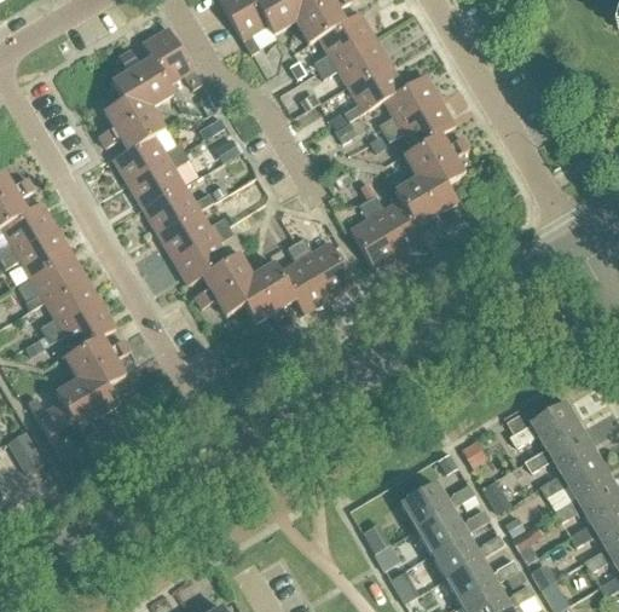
[(267,24),(254,0),(218,0),(250,55),(259,48),(250,34),(266,24),(267,24)]
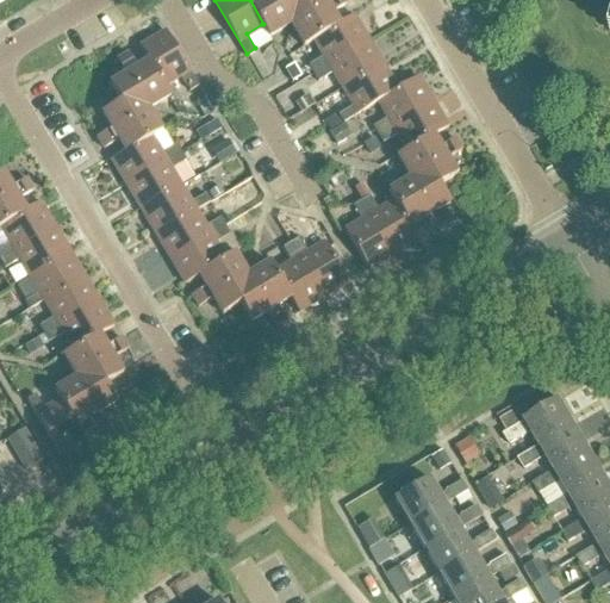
[(250,0),(263,24),(269,33),(291,20),(303,42),(312,36),(342,18),(335,7),(346,0),(250,0)]
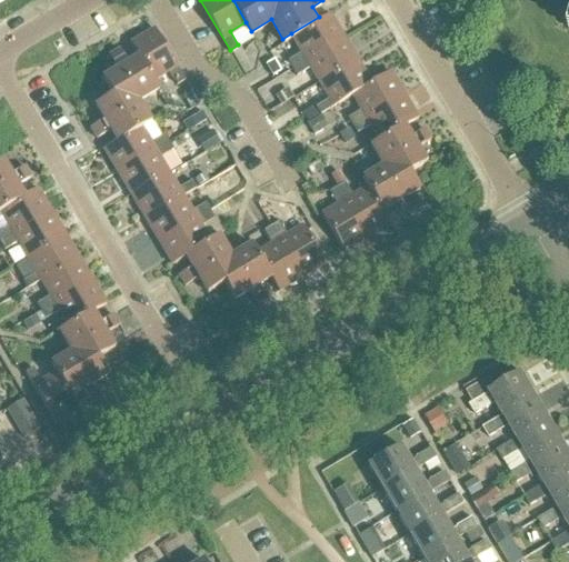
[(357,57),(343,33),(329,11),(319,17),(291,33),(300,49),(287,57),(297,72),(310,64),(319,80),(357,57)]
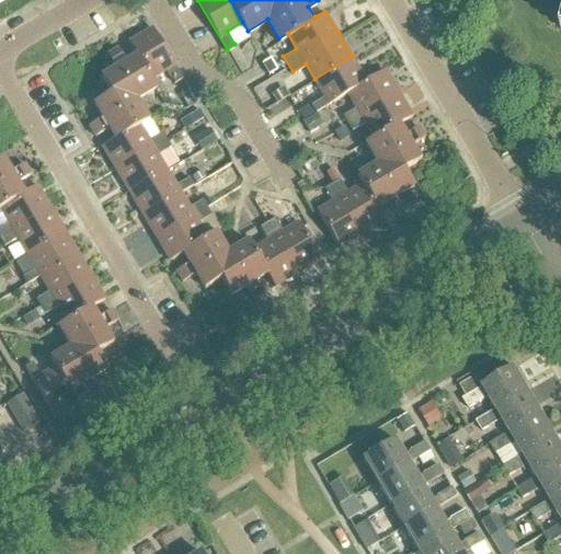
[(136,53),(150,77),(151,76),(167,67),(174,80),(182,76),(151,25),(128,39),(136,53)]
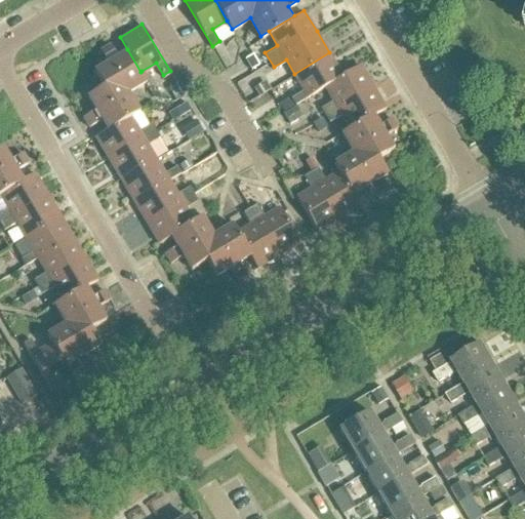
[(147,79),(142,71),(140,72),(127,49),(117,54),(110,42),(99,48),(108,61),(93,69),(103,84),(87,93),(95,108),(83,115),(89,124),(102,117),(107,127),(130,113),(138,109),(127,90),(147,79)]
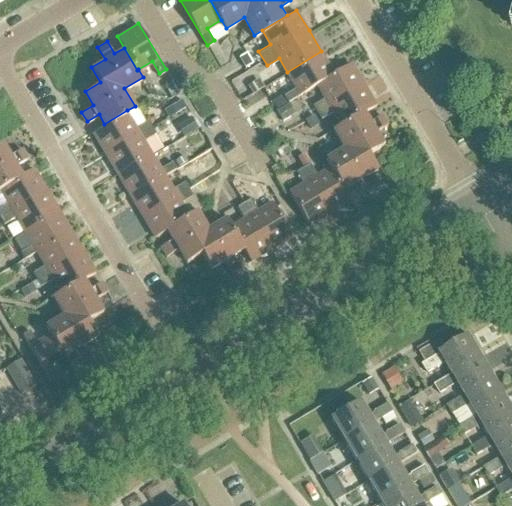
[(244,65),(251,61),(246,51),(239,55),(244,65)]
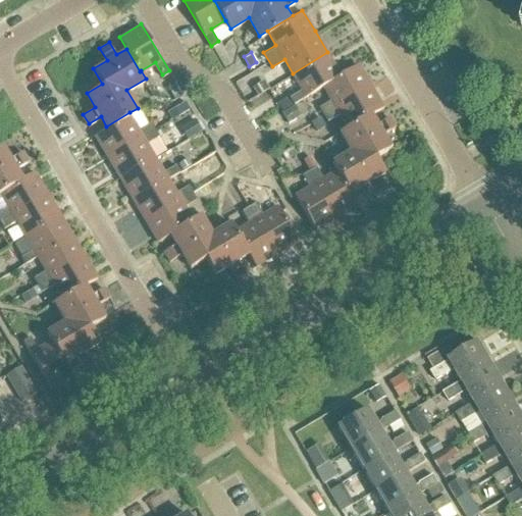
[(340,72),(327,52),(293,73),(301,88),(289,95),(293,102),(323,85),(341,73),(340,72)]
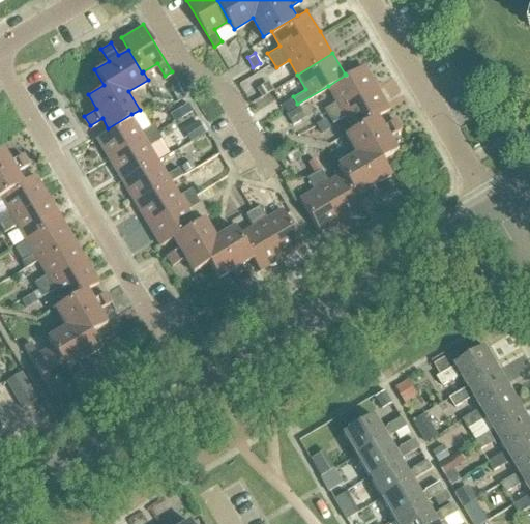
[(328,114),(376,85),(363,64),(362,63),(345,74),(346,75),(328,86),(336,99),(323,107),(328,114)]
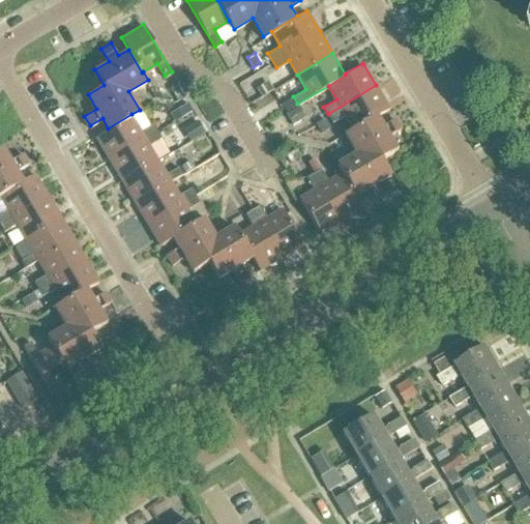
[(268,80),(258,86),(262,93),(272,87),(268,80)]
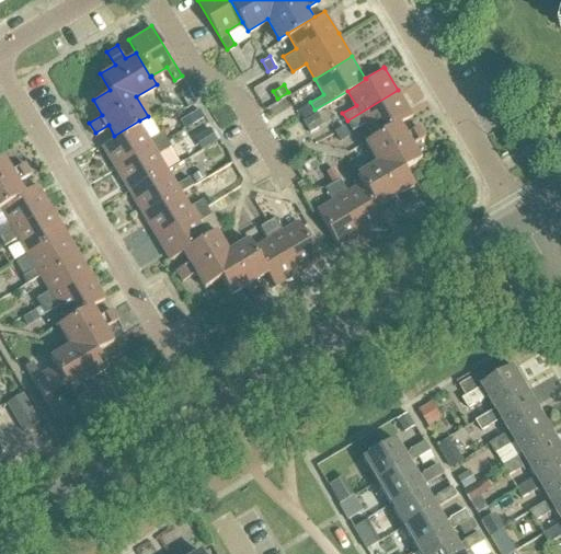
[(411,112),(398,90),(347,120),(352,128),(365,120),(374,135),(398,119),(399,120),(412,113),(411,112)]
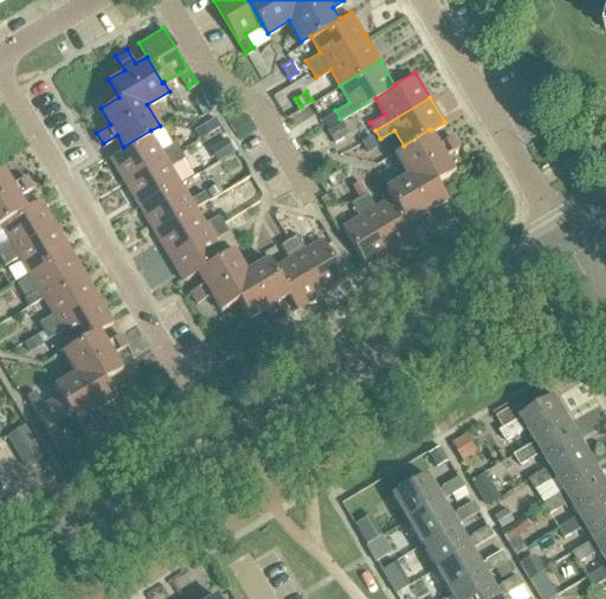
[(327,124),(339,118),(334,109),(322,116),(327,124)]
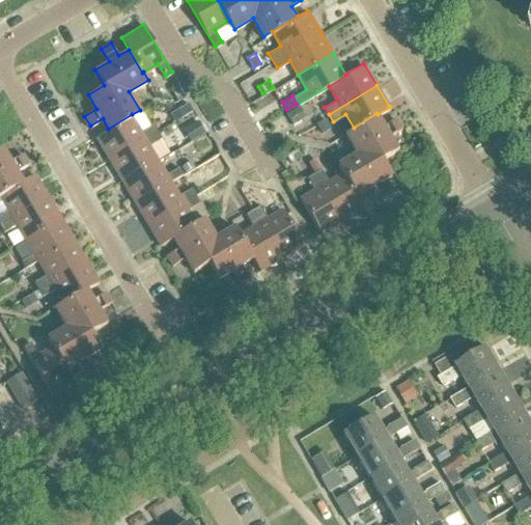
[(182,114),(192,108),(188,101),(177,107),(182,114)]
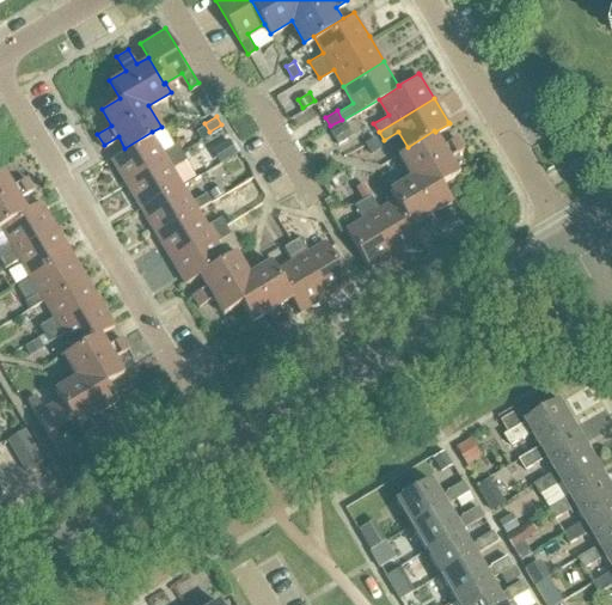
[(346,121),(330,129),(337,141),(353,133),(346,121)]
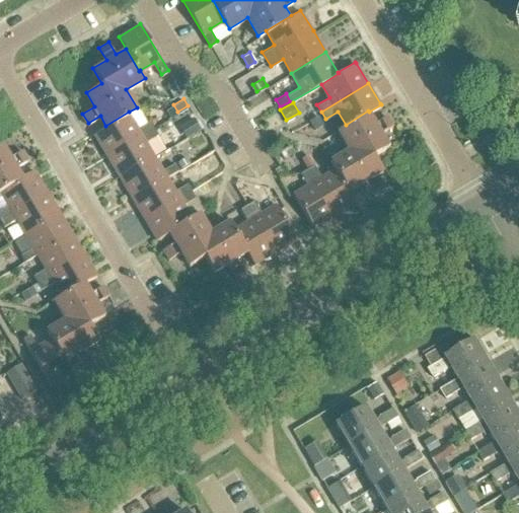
[(369,112),(368,111),(346,125),(338,129),(349,148),(330,158),(336,166),(349,190),(359,184),(366,196),(376,190),(369,177),(382,169),(373,154),(388,145),(380,132),(392,125),(386,115),(374,122),(369,112)]
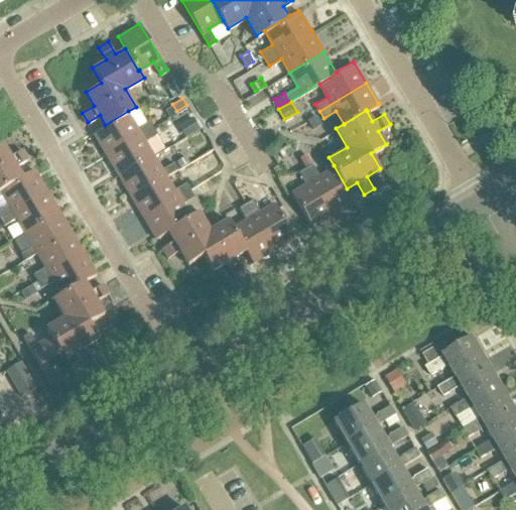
[(128,111),(105,125),(93,132),(106,153),(152,126),(148,119),(136,126),(128,113),(128,111)]
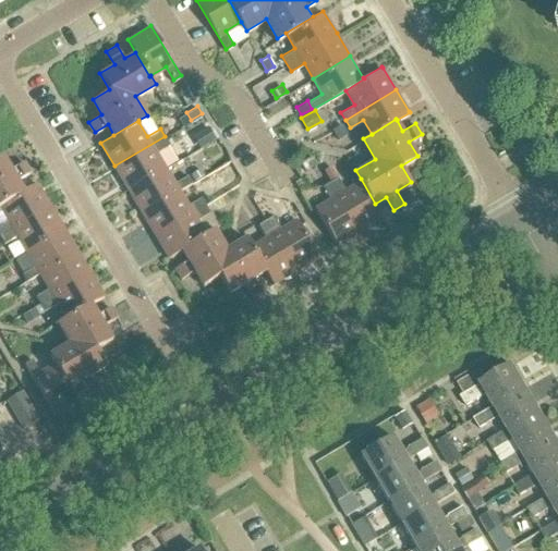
[(337,137),(348,132),(342,122),(331,127),(337,137)]
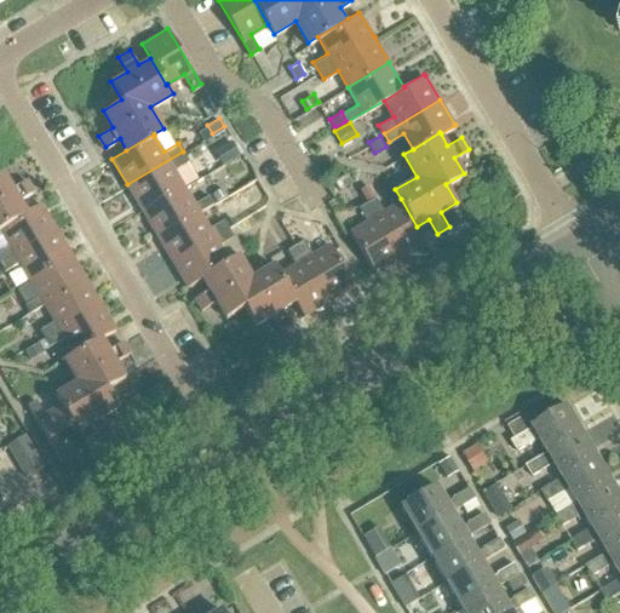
[(223,164),(240,153),(231,138),(213,148),(223,164)]
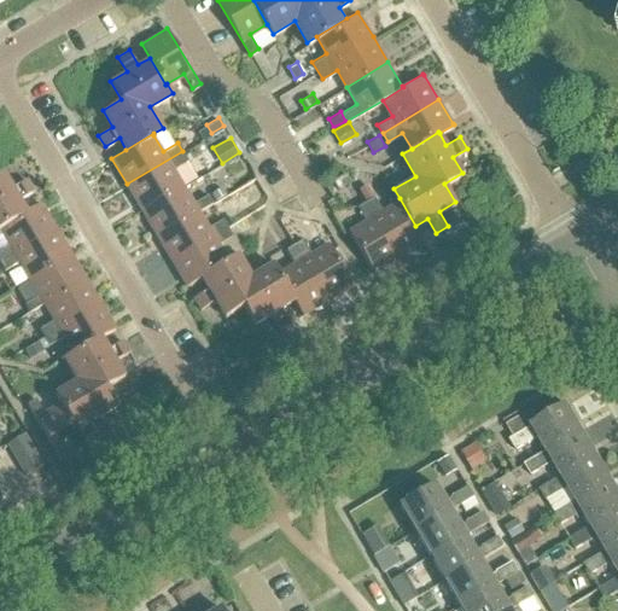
[(188,158),(182,151),(127,184),(143,209),(184,185),(174,168),(188,158)]
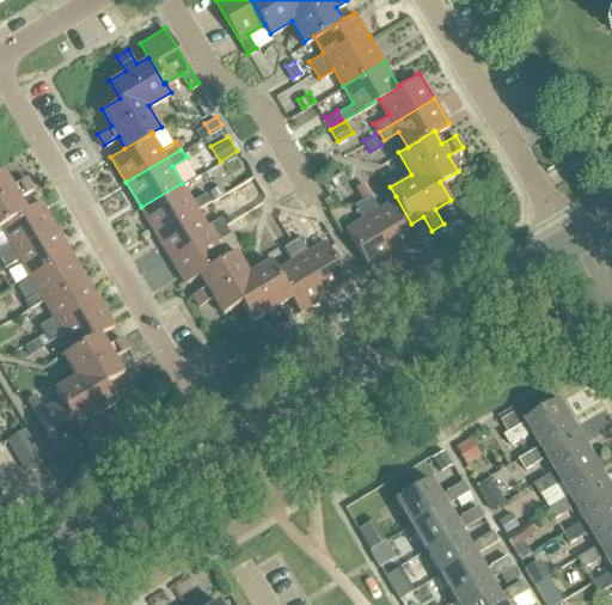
[(0,224),(25,207),(18,196),(32,188),(26,176),(12,184),(2,169),(0,169),(0,224)]
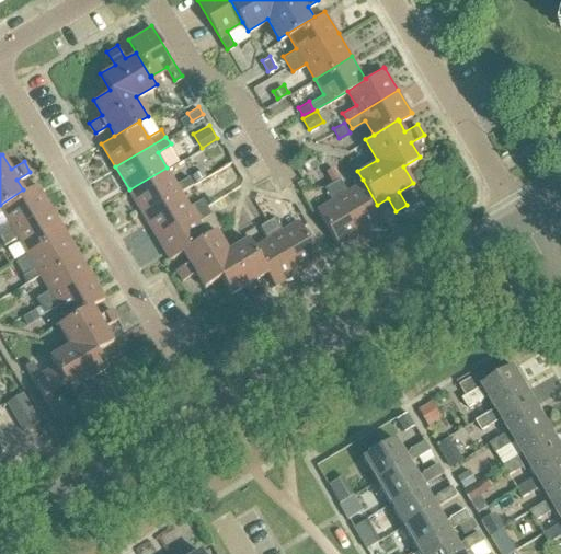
[(307,169),(317,162),(312,154),(302,161),(307,169)]
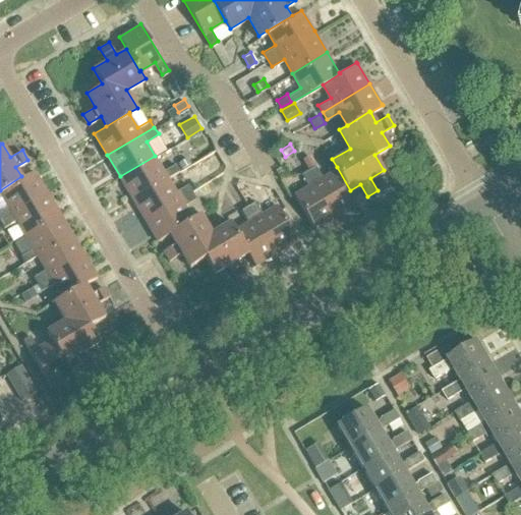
[(209,170),(221,163),(214,151),(201,158),(209,170)]
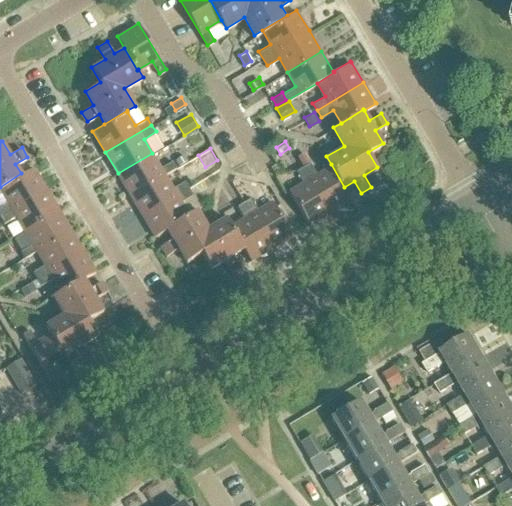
[(302,163),(309,159),(304,151),(297,155),(302,163)]
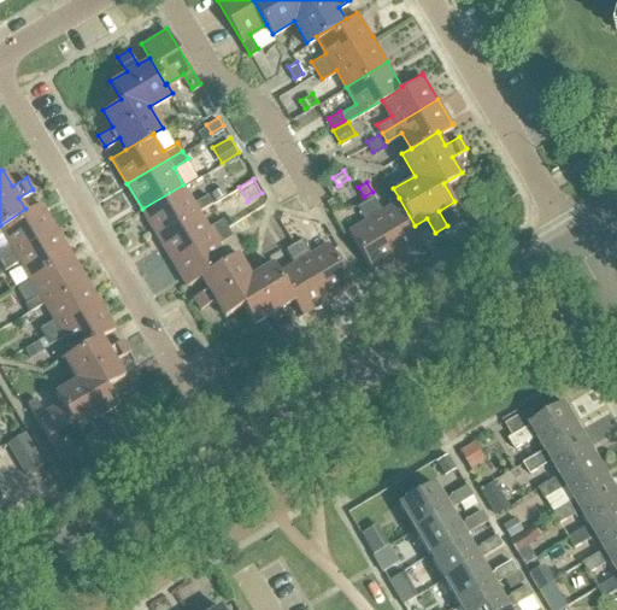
[(193,200),(183,185),(142,209),(157,234),(198,209),(212,200),(207,192),(193,200)]
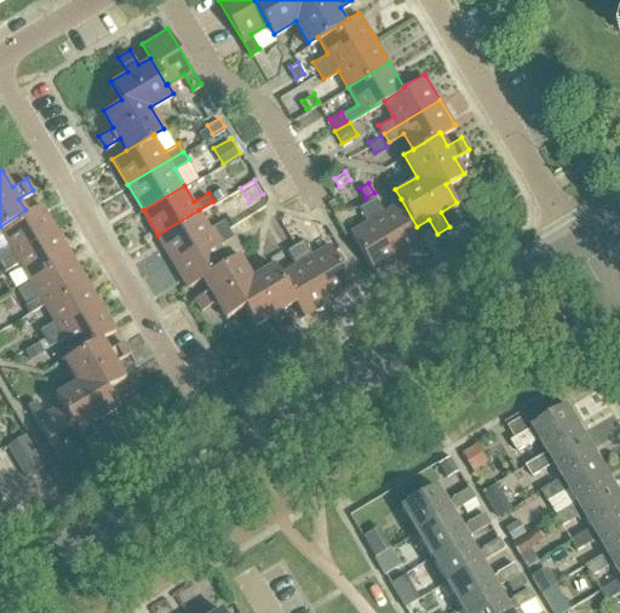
[(216,199),(227,193),(222,185),(212,192),(216,199)]
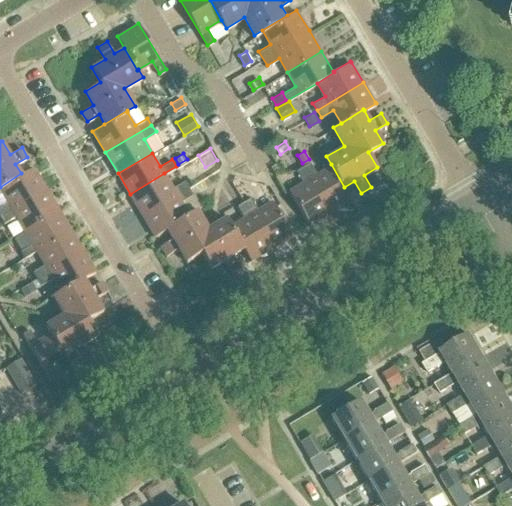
[(344,187),(331,164),(330,165),(317,173),(310,161),(303,165),(330,211),(351,199),(344,187)]
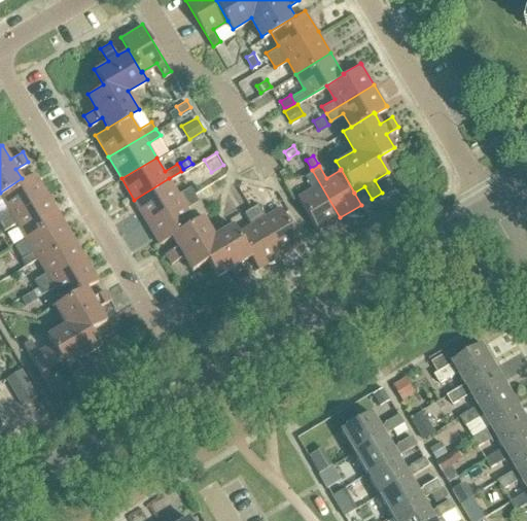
[(340,217),(312,170),(305,174),(312,186),(297,196),(318,231),(340,217)]
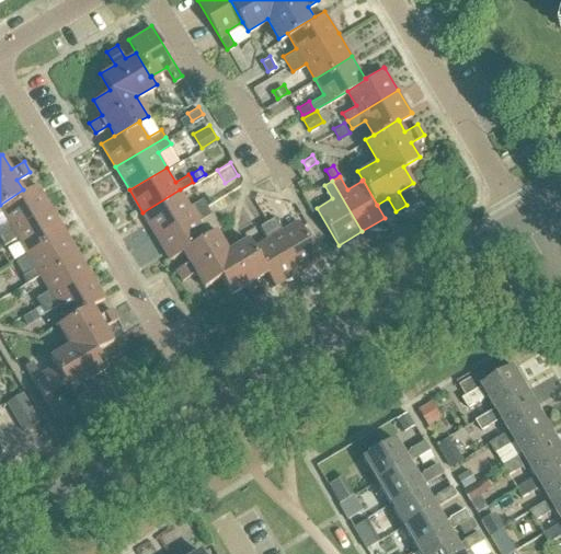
[(0,234),(50,205),(36,182),(23,189),(0,205),(0,206),(8,220),(0,224),(0,234)]
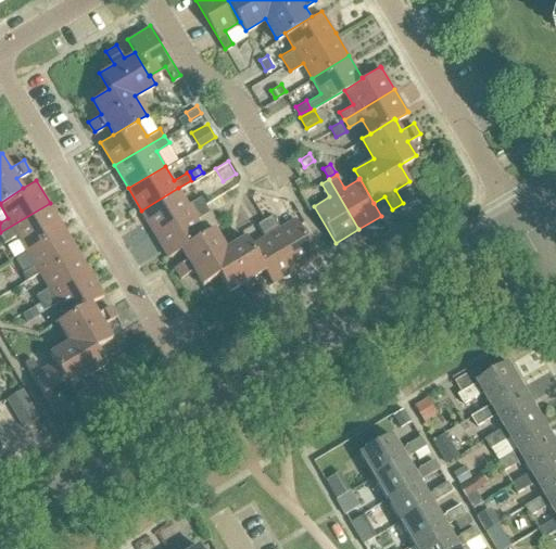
[(187,203),(178,188),(141,211),(154,232),(204,202),(200,195),(187,203)]
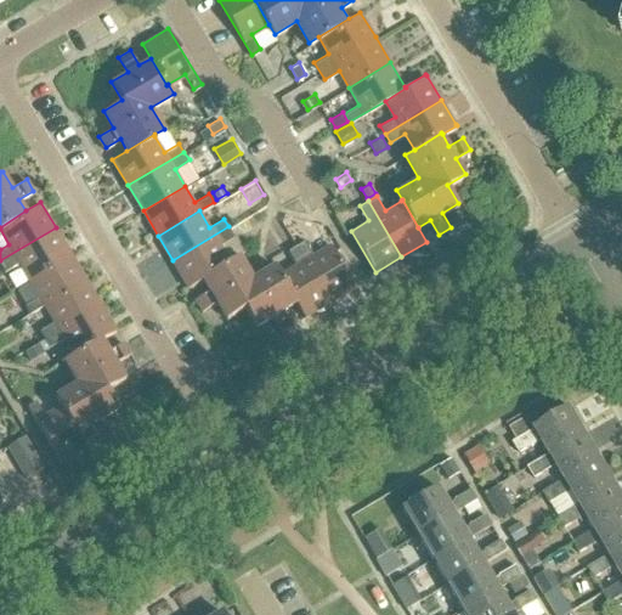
[(239,231),(252,224),(246,215),(233,223),(239,231)]
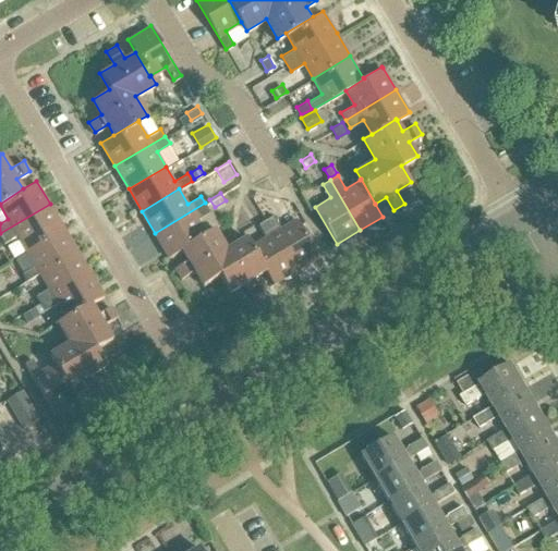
[(262,213),(273,207),(265,194),(254,200),(262,213)]
